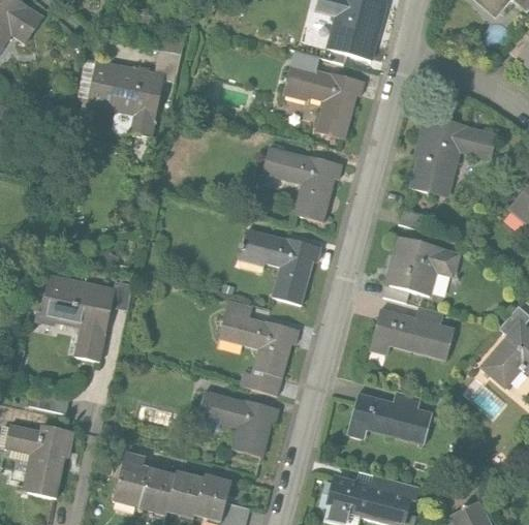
[(20,2),(17,0),(0,0),(0,49),(10,35),(23,44),(41,18),(20,2)]
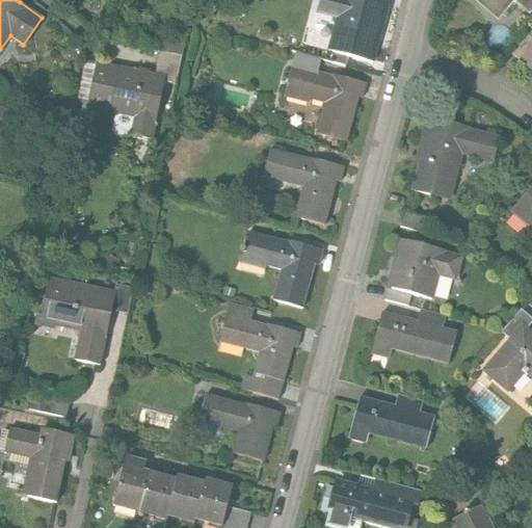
[(320,0),(318,9),(338,15),(329,47),(373,58),(388,4),(374,0),(320,0)]
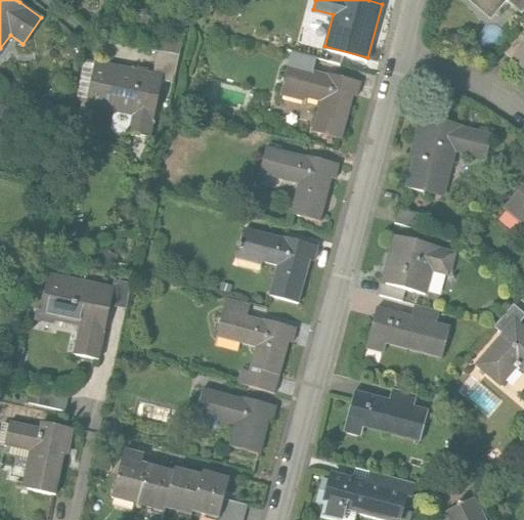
[(467,0),(490,19),(507,1),(522,14),(523,10),(523,0),(467,0)]
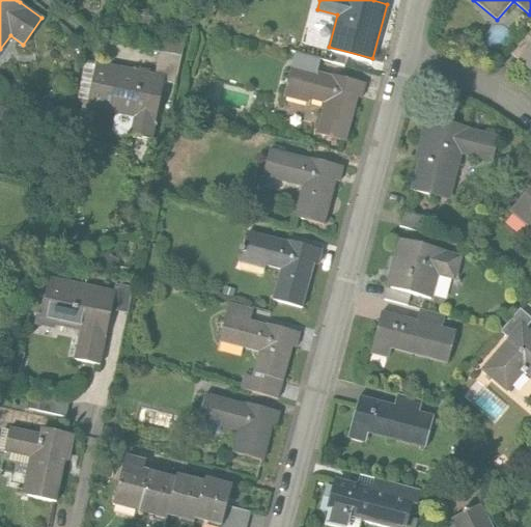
[(509,49),(520,58),(530,44),(530,36),(525,31),(509,49)]
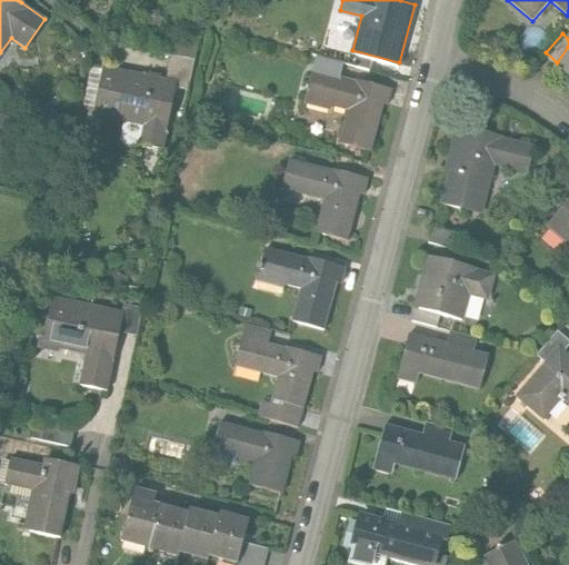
[(568,47),(557,62),(568,72),(568,47)]
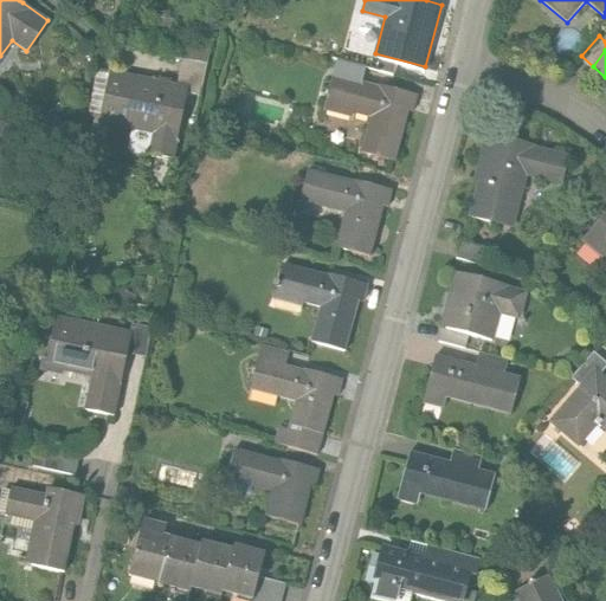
[(181,57),(176,83),(187,85),(186,90),(201,94),(207,63),(181,57)]
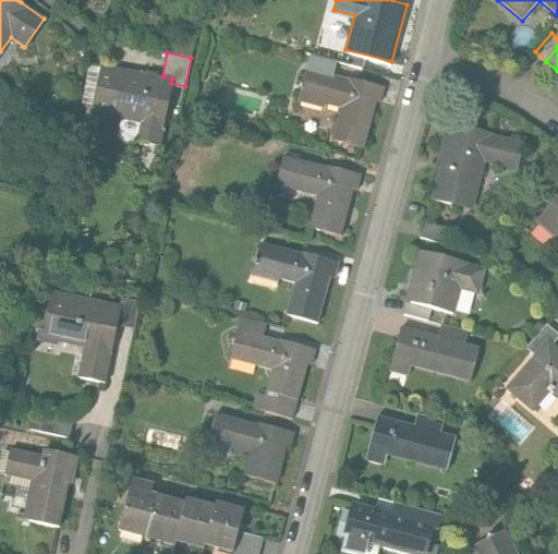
[(311,55),(299,98),(324,106),(325,101),(341,106),(332,139),(363,146),(380,84),(348,75),(348,77),(332,73),(336,61),(311,55)]
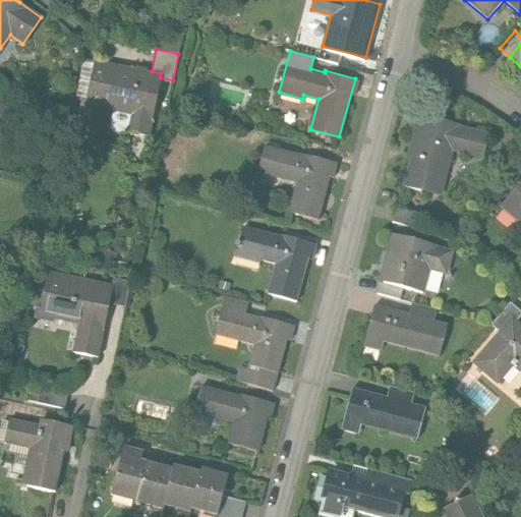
[(73,95),(85,97),(94,61),(81,58),(73,95)]
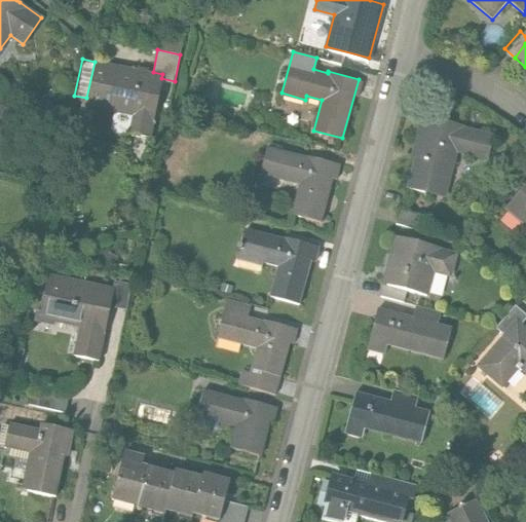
[(153,72),(95,62),(86,98),(85,103),(114,109),(110,129),(112,131),(114,134),(118,135),(122,132),(127,134),(127,133),(150,137),(161,78),(162,74),(153,72)]
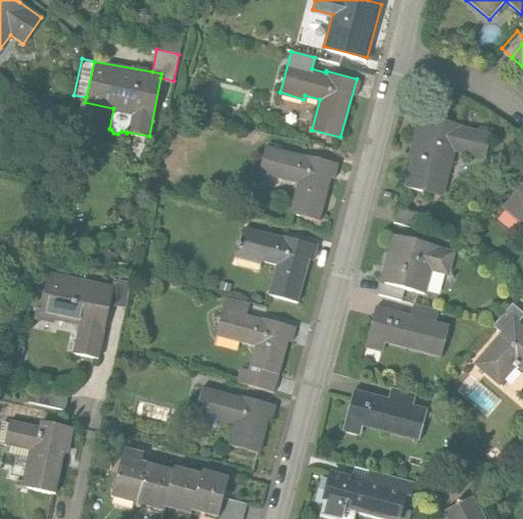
[(502,129),(433,110),(422,149),(427,150),(419,180),(453,189),(466,143),(495,151),(502,129)]
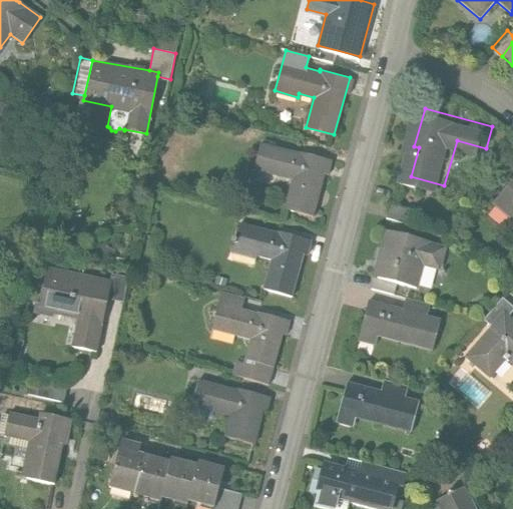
[(299,153),(260,143),(253,167),(292,176),(284,206),(312,214),(324,170),(327,171),(330,159),(299,151),(299,153)]
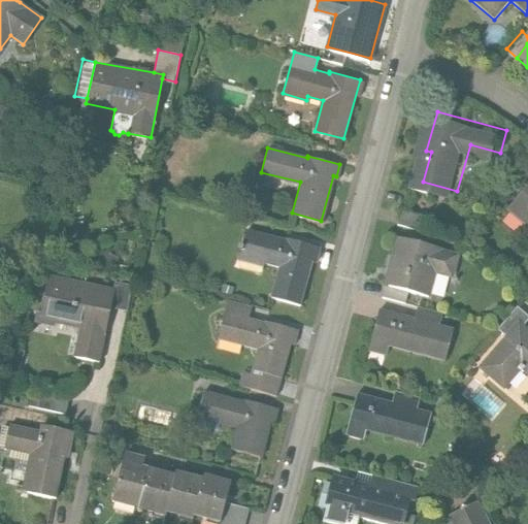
[(288,239),(248,228),(239,258),(263,264),(264,261),(282,266),(273,296),(301,303),(314,259),(317,259),(320,247),(289,237),(288,239)]
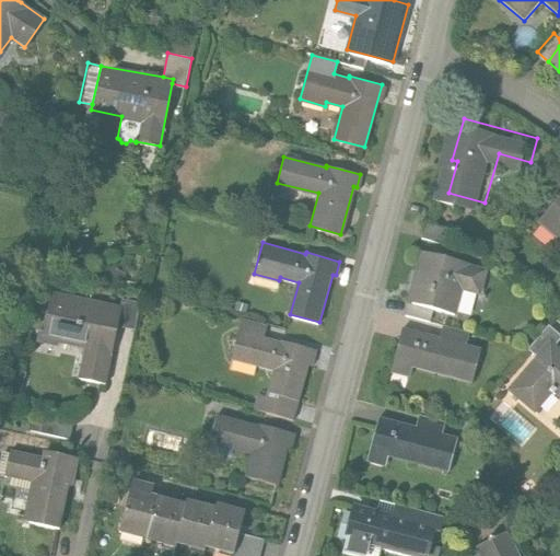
[(500,261),(435,245),(423,293),(446,299),(469,304),(475,280),(494,286),(500,261)]
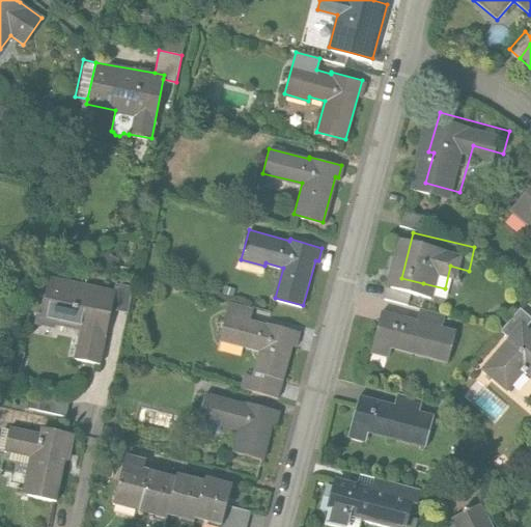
[(114,288),(50,276),(43,314),(36,313),(34,324),(54,327),(54,325),(82,330),(76,361),(100,365),(110,309),(114,288)]
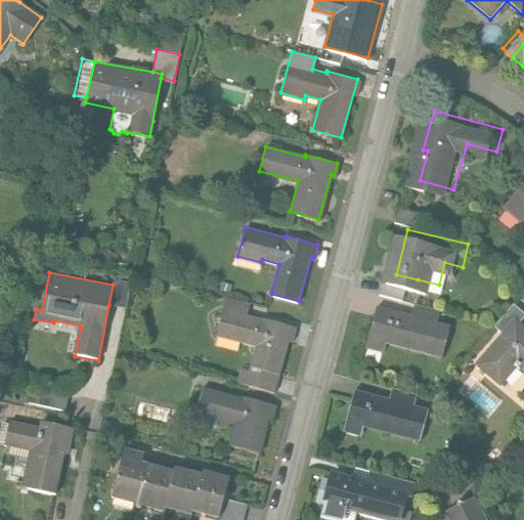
[(396,274),(393,286),(416,291),(418,279),(396,274)]
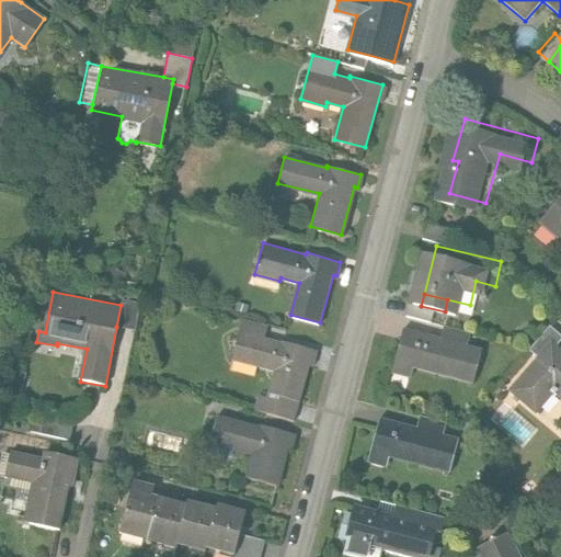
[(122,299),(121,305),(116,327),(135,330),(140,303),(122,299)]
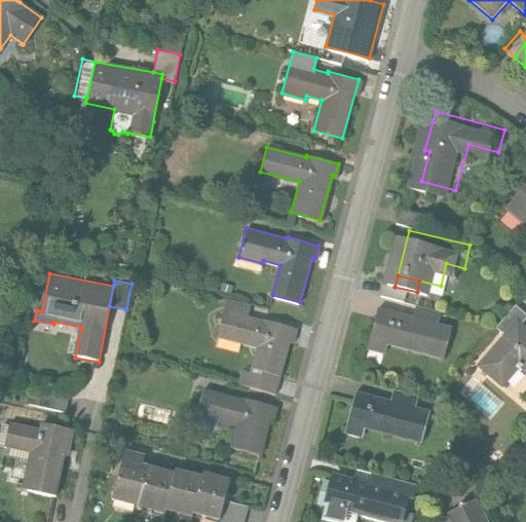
[(228,296),(219,333),(258,343),(251,371),(242,369),(239,381),(275,390),(290,338),(294,339),(297,324),(273,318),(273,320),(248,313),(251,301),(228,296)]
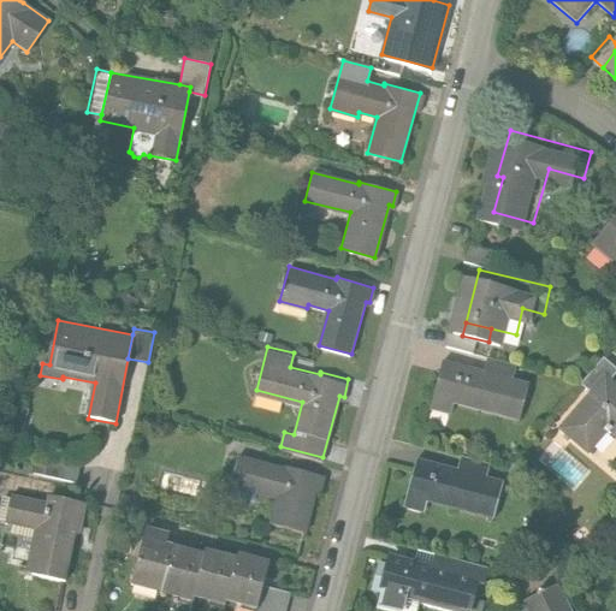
[(499,365),(458,354),(446,402),(465,407),(468,396),(533,413),(544,377),(526,372),(529,357),(503,350),(499,365)]
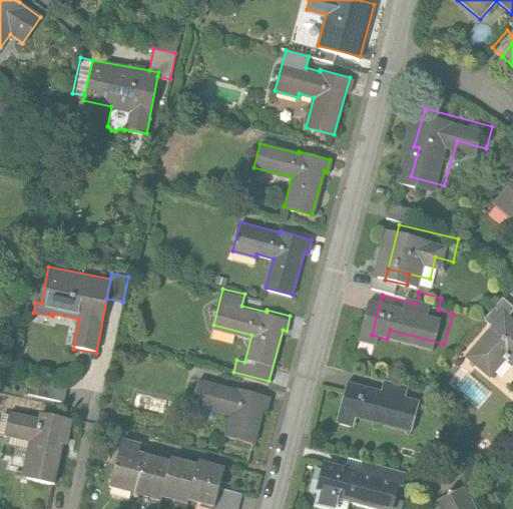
[(512,293),(496,314),(505,322),(512,312),(512,293)]
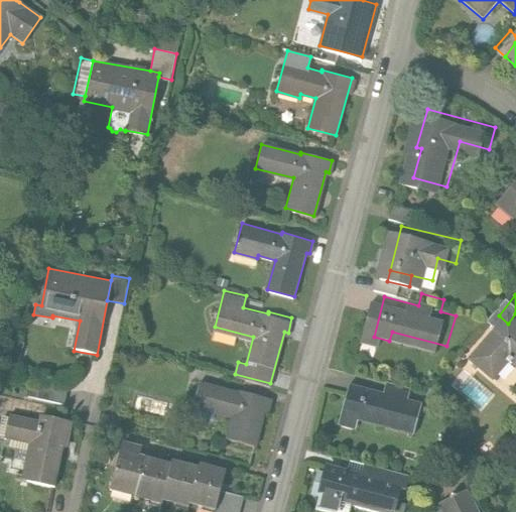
[(515,313),(508,324),(482,354),(505,374),(515,362),(515,313)]
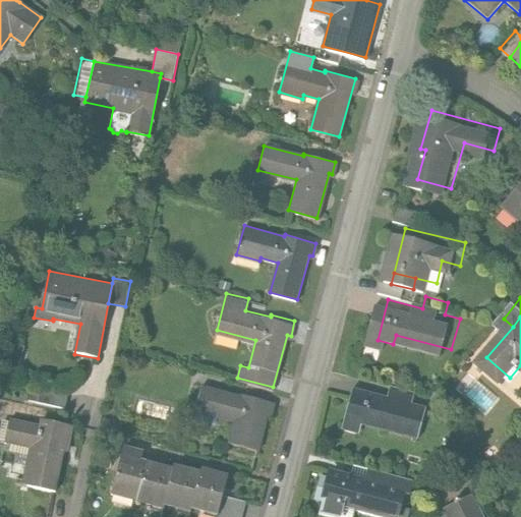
[(365,384),(355,423),(371,427),(373,419),(429,435),(438,403),(422,398),(425,386),(403,380),(400,393),(365,384)]
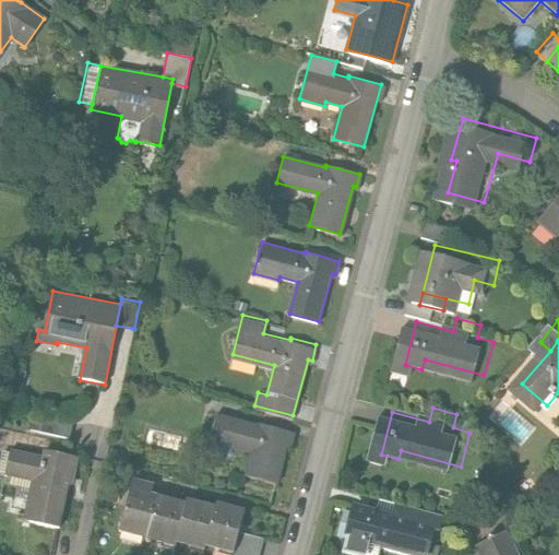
[(258,425),(215,414),(207,440),(251,452),(245,475),(274,483),(284,447),(288,448),(293,432),(259,422),(258,425)]
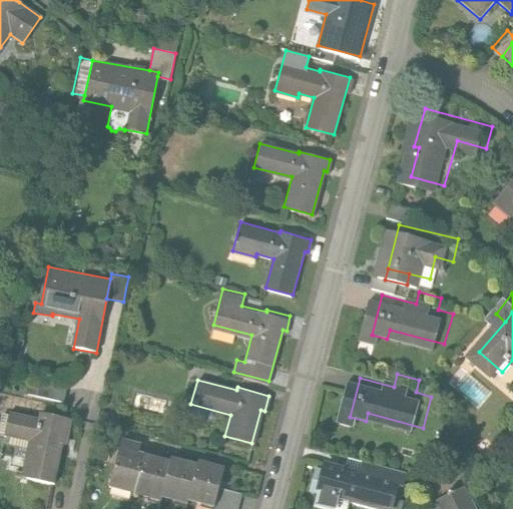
[(39,418),(8,411),(3,434),(30,440),(22,477),(52,484),(61,443),(65,444),(70,420),(41,413),(39,418)]
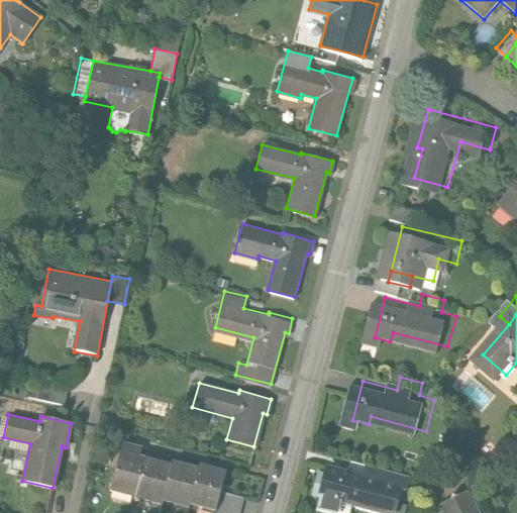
[(146,456),(121,450),(110,491),(135,498),(146,456)]
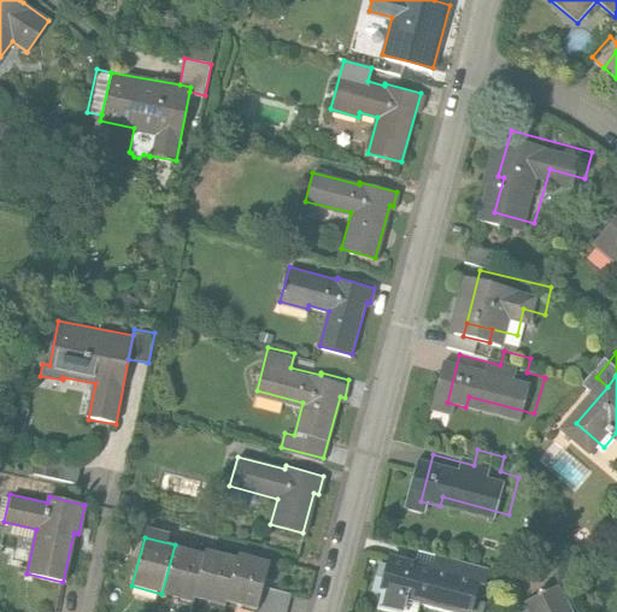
[(206,553),(175,545),(162,594),(193,602),(194,599),(206,553)]
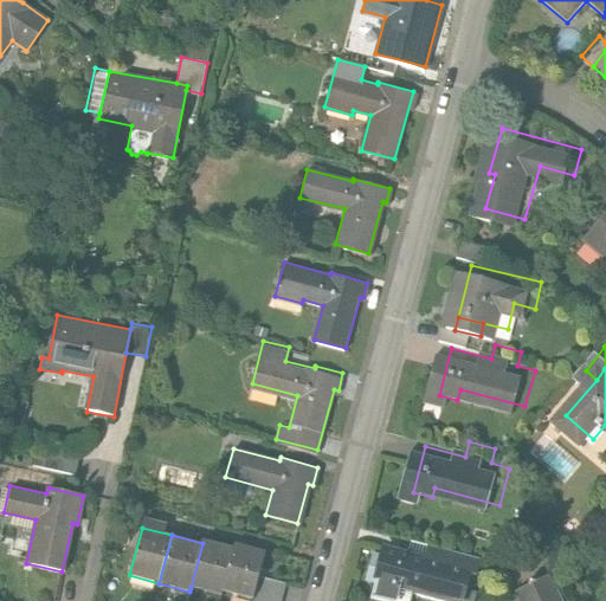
[(391,579),(387,595),(411,600),(421,600),(425,590),(468,600),(475,600),(477,595),(484,596),(495,551),(439,537),(437,550),(399,541),(395,551),(387,549),(380,575),(391,579)]
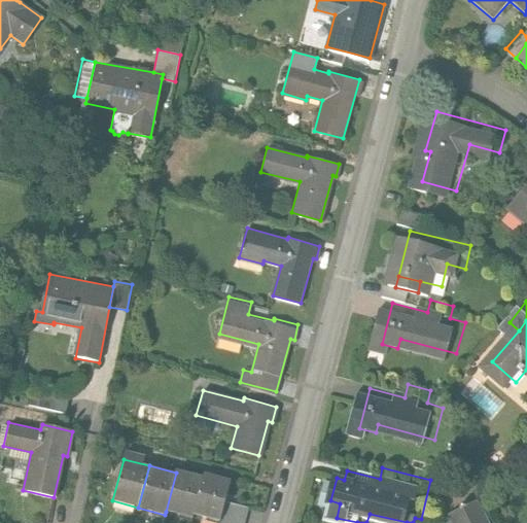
[(177,468),(176,473),(166,512),(191,518),(192,514),(203,476),(177,468)]
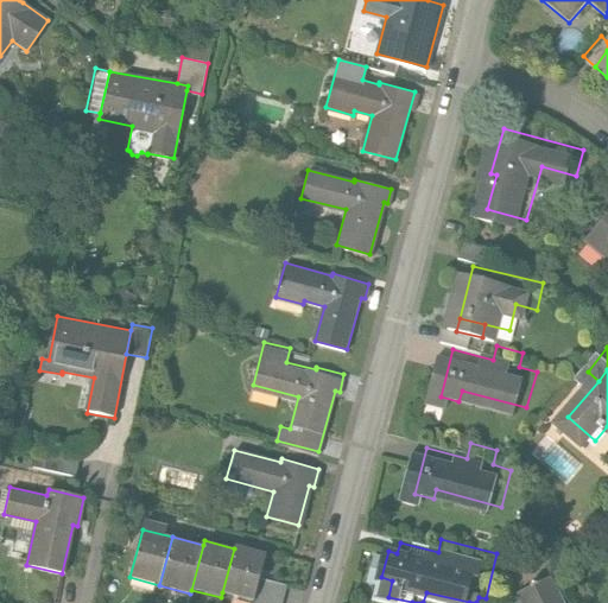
[(235,546),(234,548),(222,592),(252,601),(254,601),(261,577),(267,554),(235,546)]
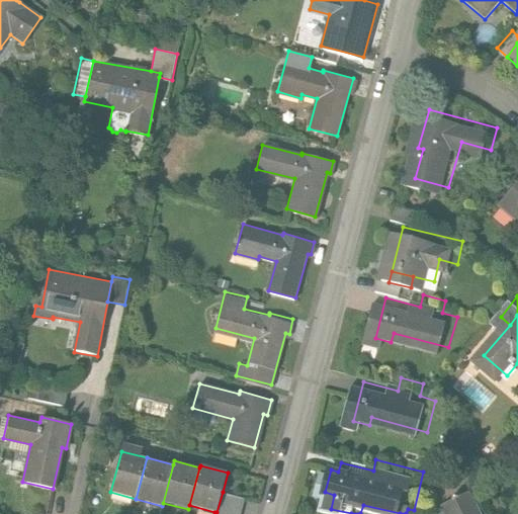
[(480,513),(468,490),(445,501),(451,513),(480,513)]
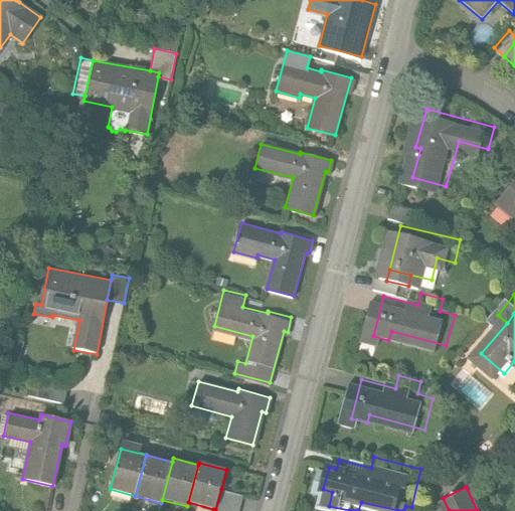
[(236,510),(241,494),(221,489),(215,509),(213,509),(212,510),(236,510)]
